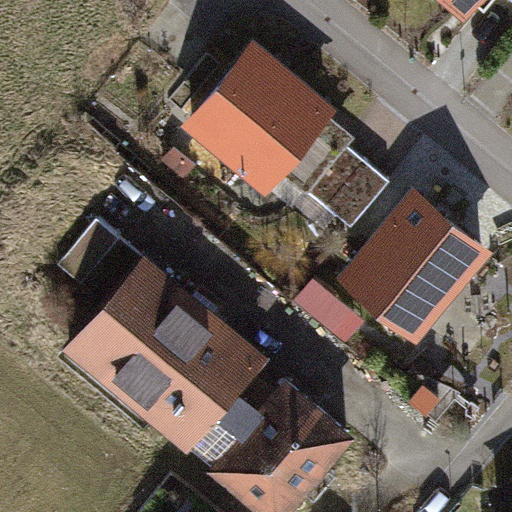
[(256,45),(195,115),(268,178),(329,108),(256,45)]
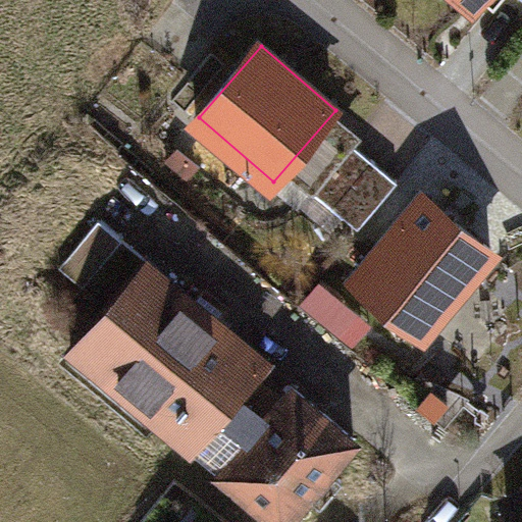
[(401,186),(353,143),(312,189),(360,231),(401,186)]
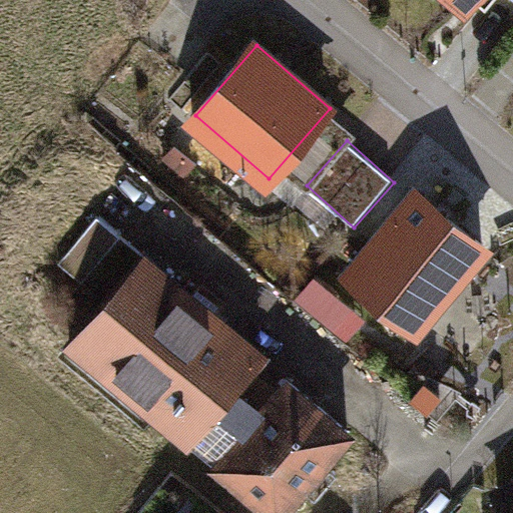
[(485,245),(418,191),(354,272),(421,326),(485,245)]
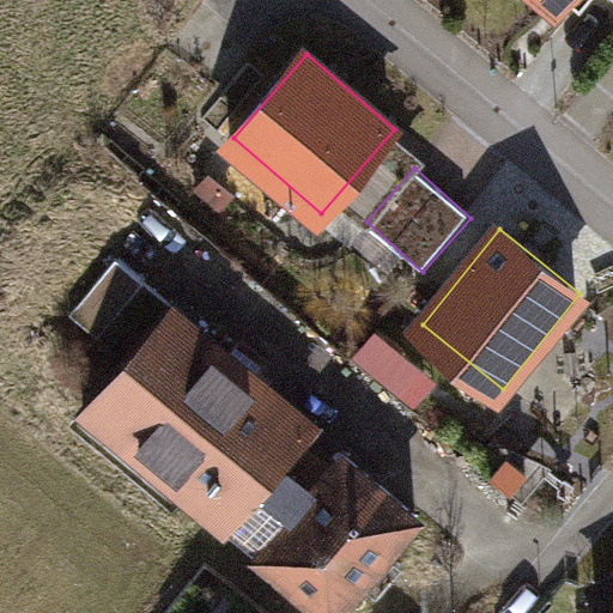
[(117,258),(72,311),(98,333),(144,279),(117,258)]
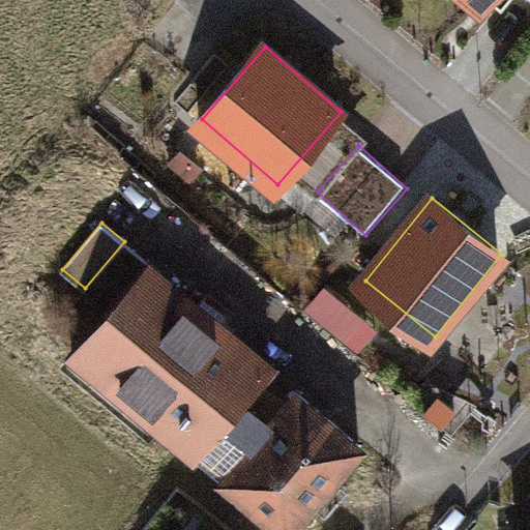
[(274,372),(145,262),(63,364),(195,471),(274,372)]
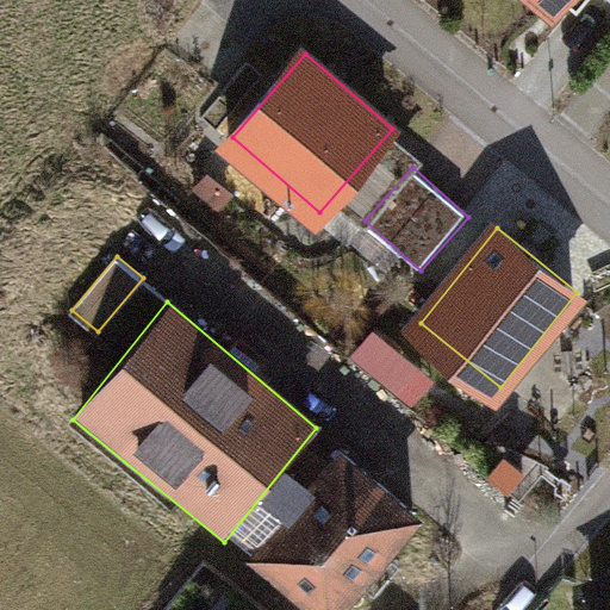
[(340,609),(412,516),(330,447),(240,561),(302,609),(340,609)]
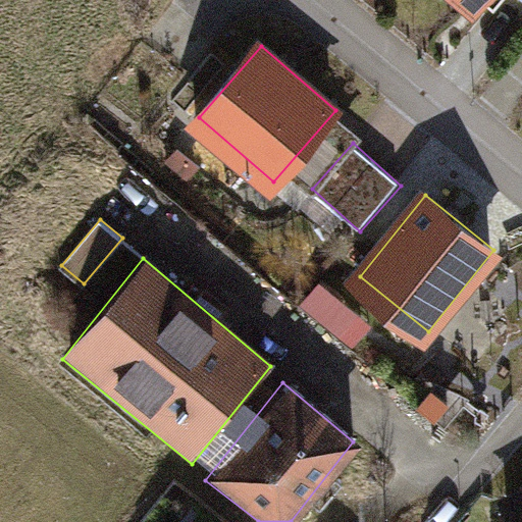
[(521,521),(521,479),(494,489),(506,521),(521,521)]
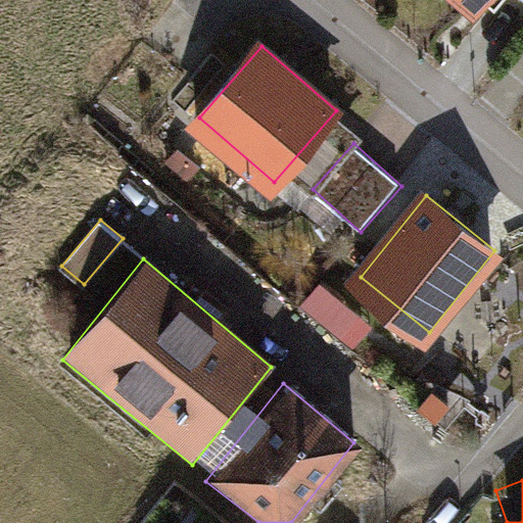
All buildings are outlined.
